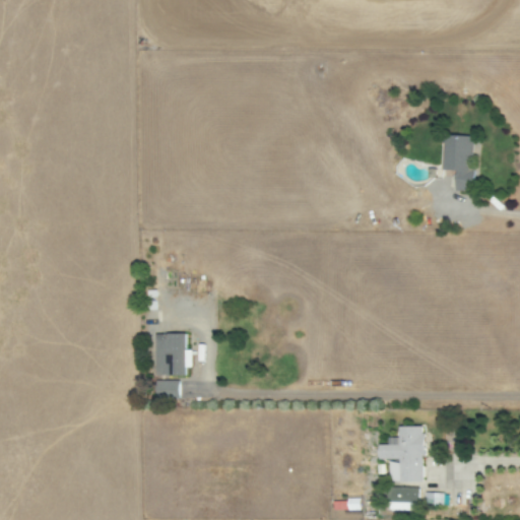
[(455,191),(471,192),(472,137),(442,136),(441,170),(455,170),(455,191)]
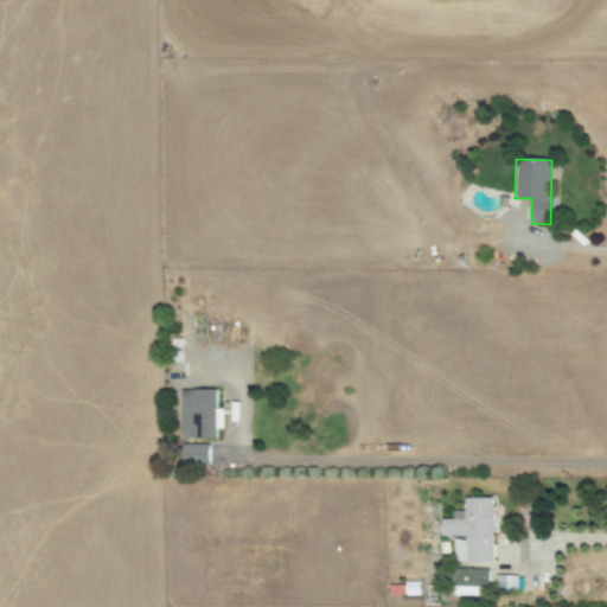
[(216,389),(179,389),(180,439),(216,439),(216,429),(224,429),(223,408),(216,408),(216,389)]
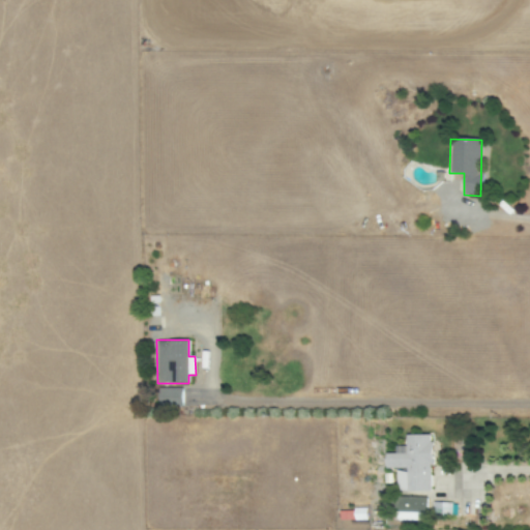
[(158,405),(182,405),(182,388),(158,389),(158,405)]
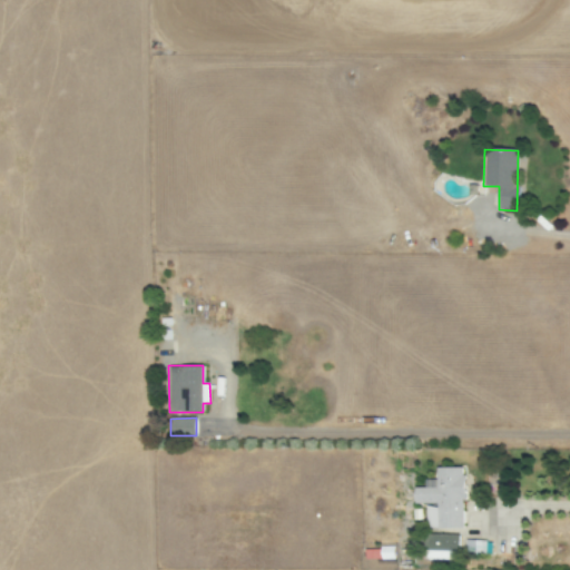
[(464,528),(464,467),(436,467),(436,479),(425,479),(425,487),(413,487),(413,503),(426,503),(425,528),(464,528)]
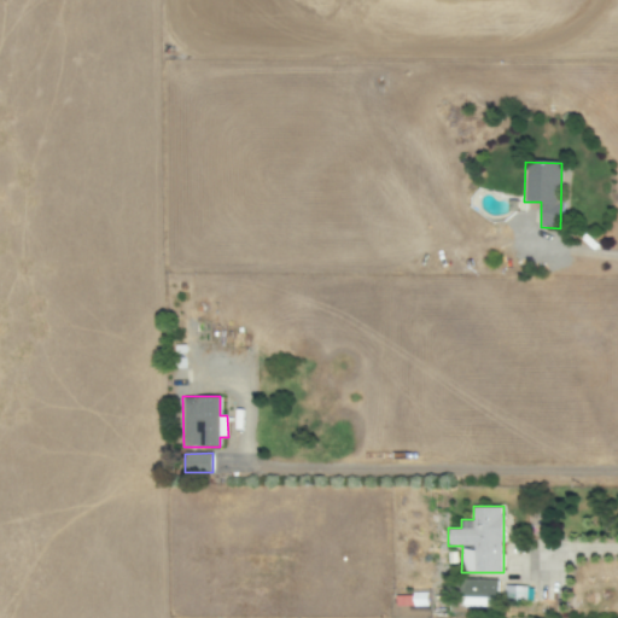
[(497,578),(467,578),(466,606),(496,606),(497,578)]
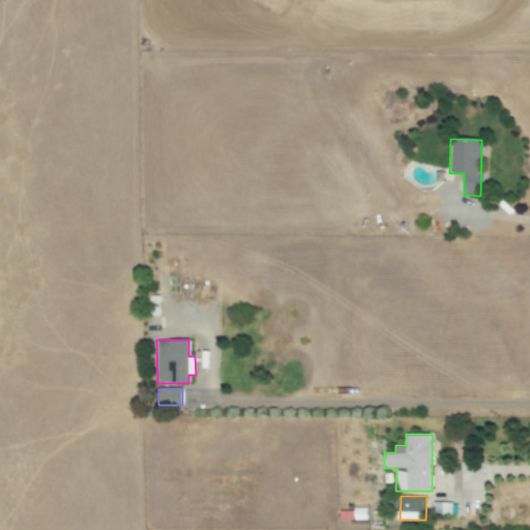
[(451,502),(433,501),(432,514),(451,516),(451,502)]
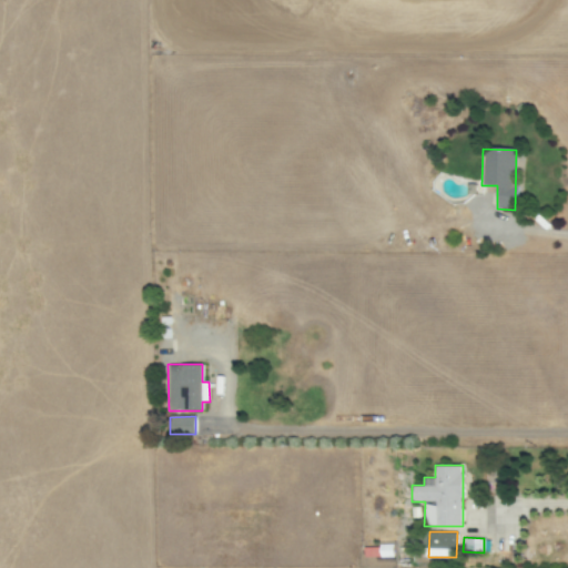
[(392,545),(363,545),(363,556),(392,557),(392,545)]
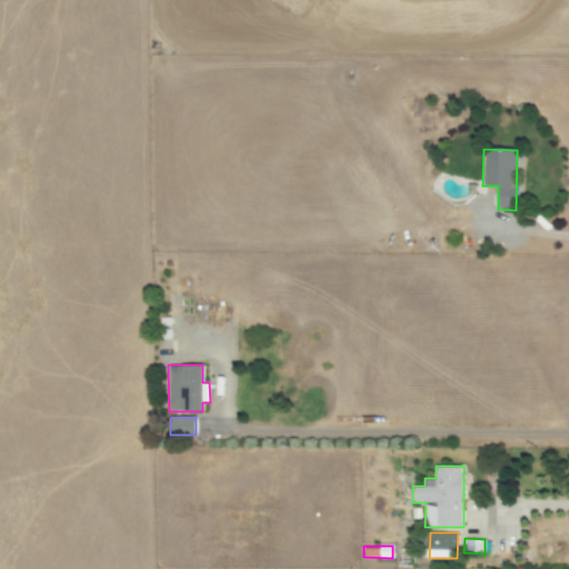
All buildings are outlined.
